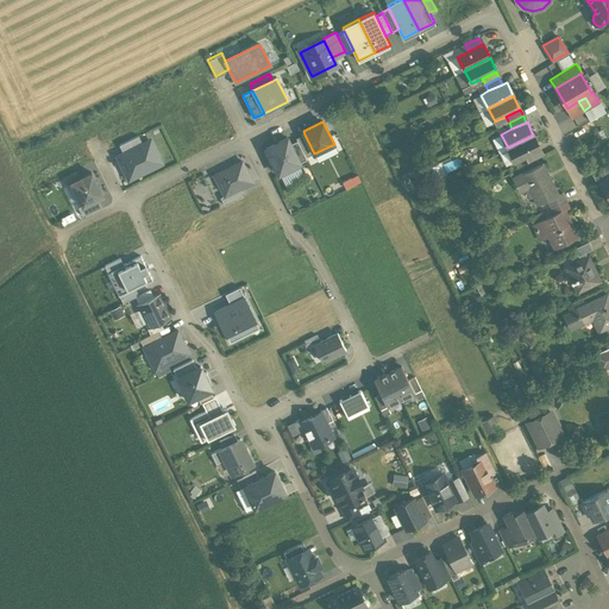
[(314,154),(305,135),(296,139),(297,142),(306,158),(314,154)]
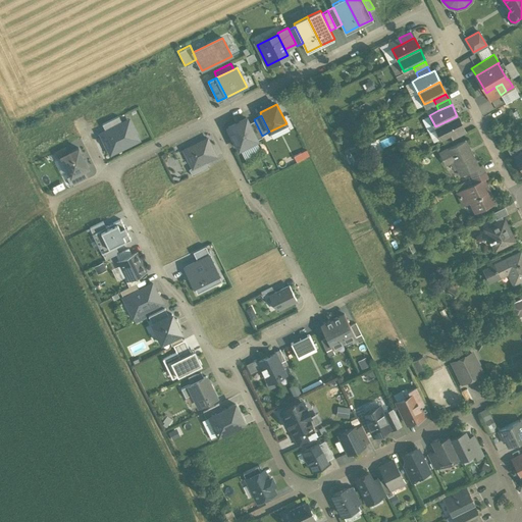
[(118,116),(102,124),(105,131),(121,122),(118,116)]
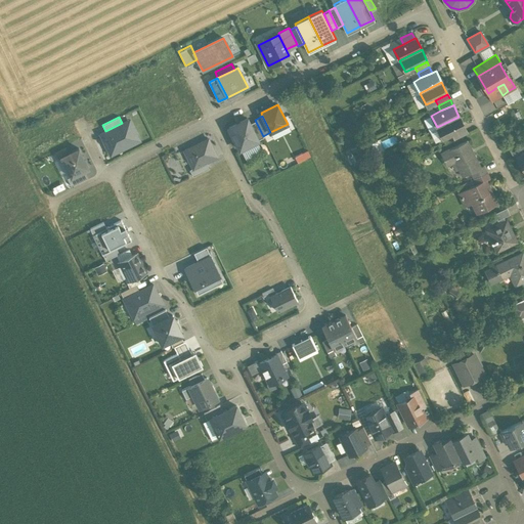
[(459,117),(437,127),(443,139),(452,134),(465,128),(459,117)]
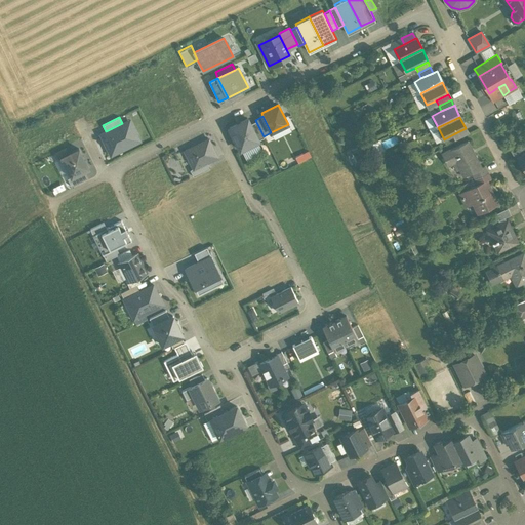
[(250,125),(247,119),(230,127),(240,150),(257,140),(250,125)]
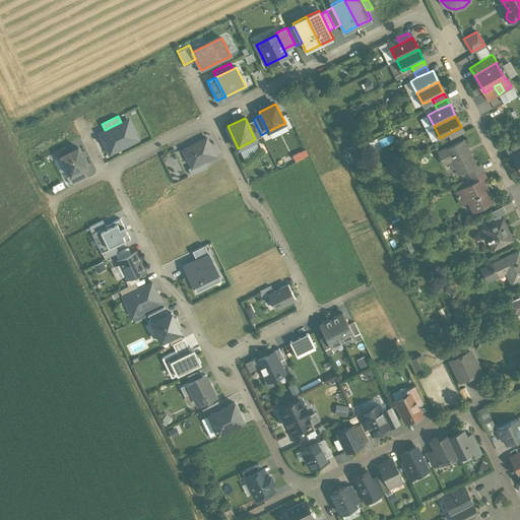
[(105,130),(100,133),(110,154),(139,139),(129,119),(121,122),(105,130)]
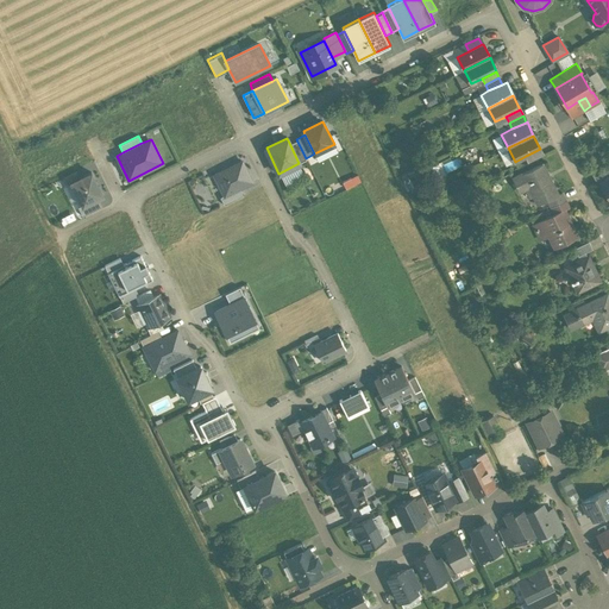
[(297,142),(290,145),(299,163),(307,159),(306,158),(297,142)]
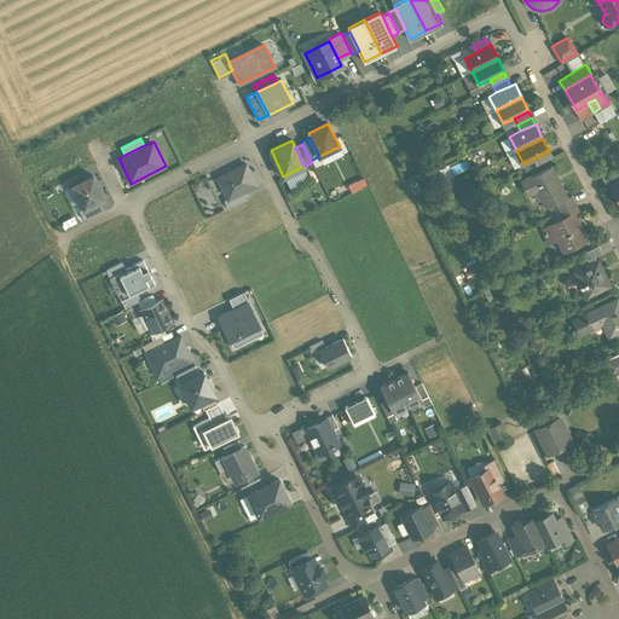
[(549,151),(534,158),(537,165),(551,158),(549,151)]
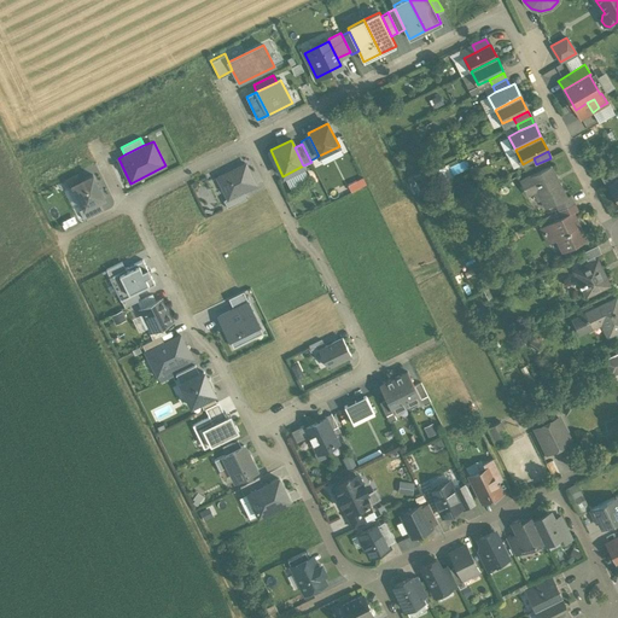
[(256,186),(245,164),(217,179),(228,199),(243,192),(256,186)]
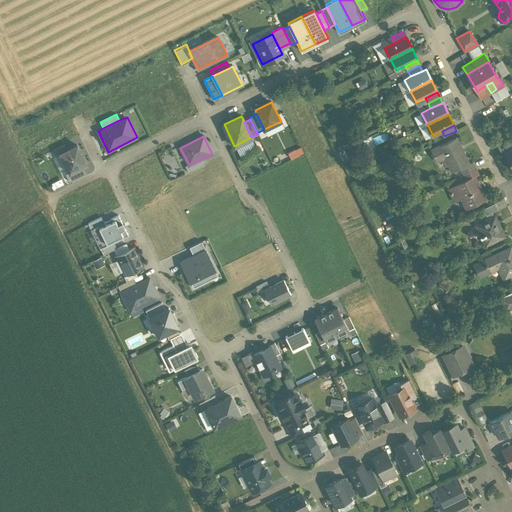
[(469,163),(456,137),(430,150),(435,159),(446,154),(450,163),(448,164),(452,172),(460,168),(469,164),(469,163)]
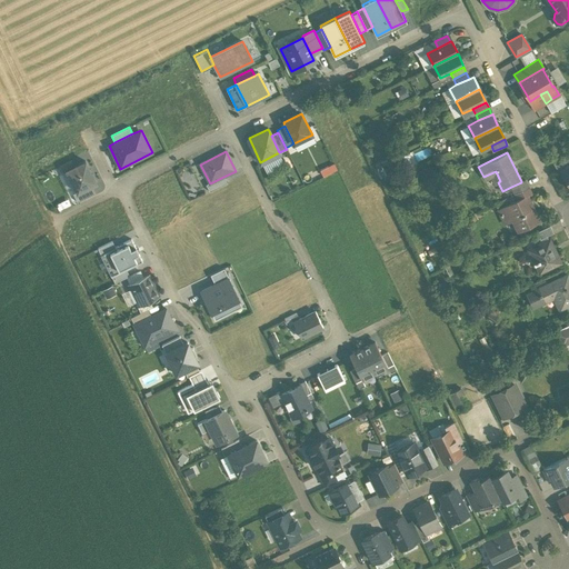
[(563,156),(552,162),(556,169),(559,168),(568,162),(563,156)]
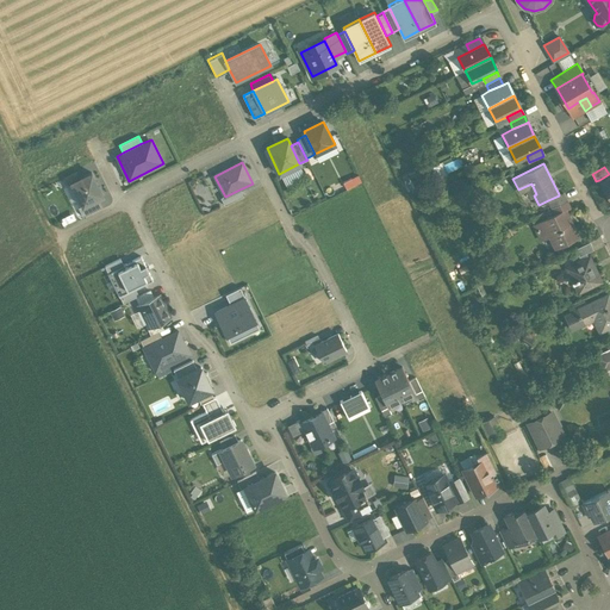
[(72,182),(80,179),(76,173),(64,179),(67,185),(72,182)]
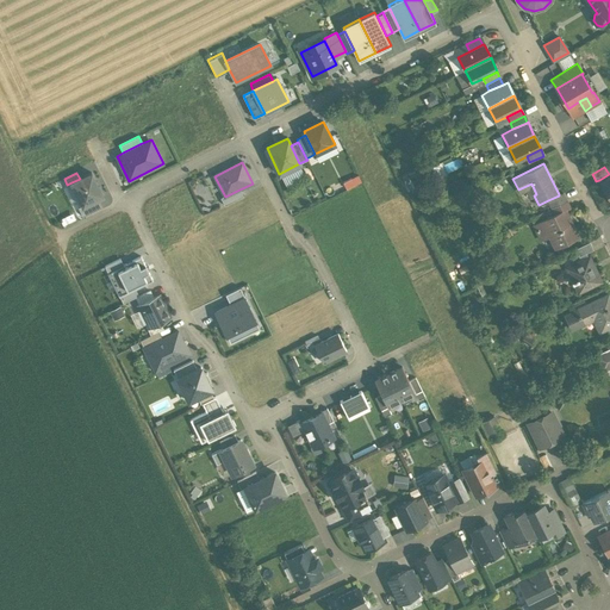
[(103,195),(91,173),(80,179),(72,182),(83,205),(98,198),(103,195)]
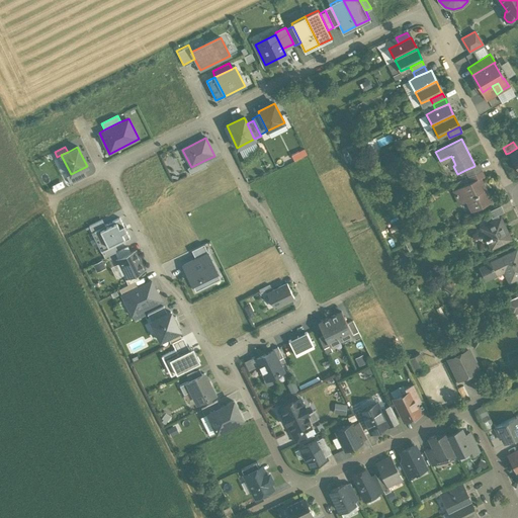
[(293,159),(307,153),(305,148),(291,154),(293,159)]
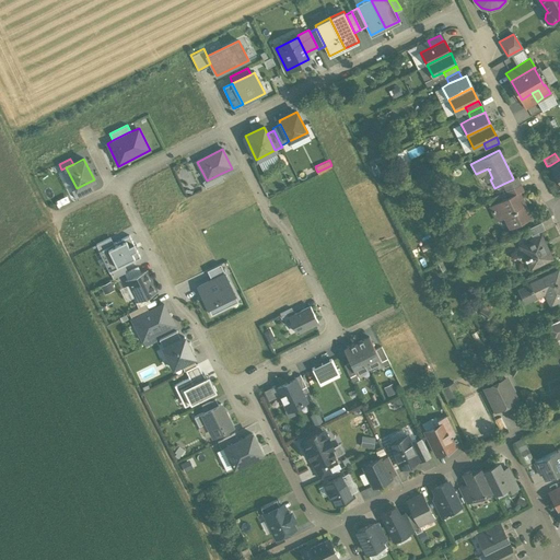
[(559,162),(559,160),(550,165),(559,182),(559,162)]
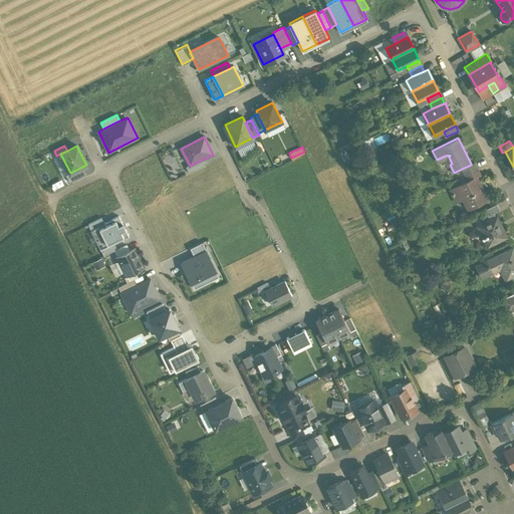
[(205,166),(202,160),(190,166),(187,167),(190,173),(205,166)]
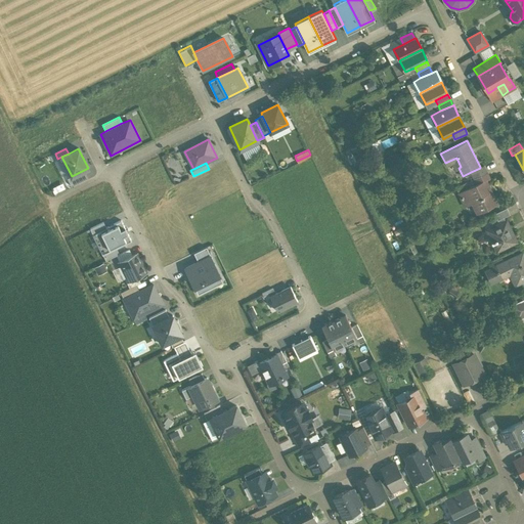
[(480,168),(471,172),(474,178),(486,172),(483,165),(480,167),(480,168)]
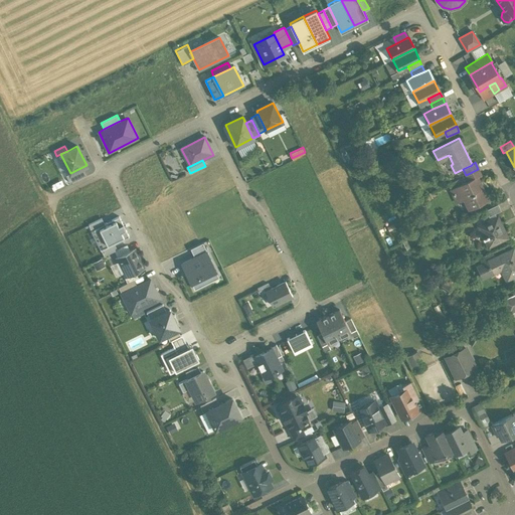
[(82,167),(70,173),(66,175),(69,182),(86,175),(82,167)]
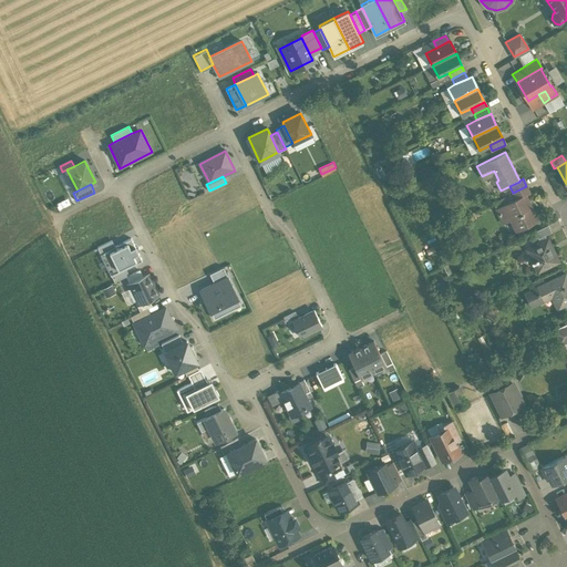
[(526,186),(513,193),(516,199),(525,195),(526,195),(531,194),(526,186)]
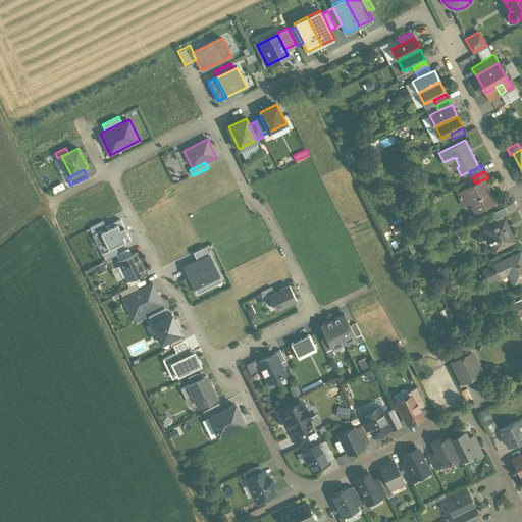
[(475,184),(456,193),(462,204),(471,199),(477,212),(496,203),(484,179),(483,179),(475,184)]
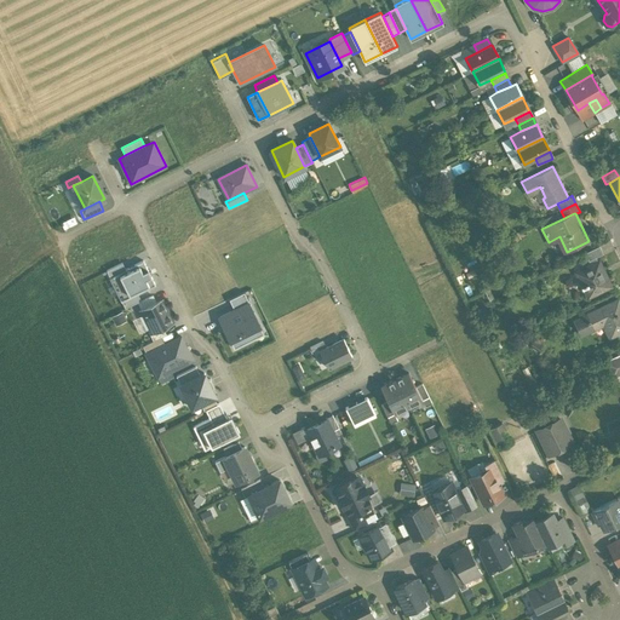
[(555,214),(539,219),(541,225),(556,220),(555,214)]
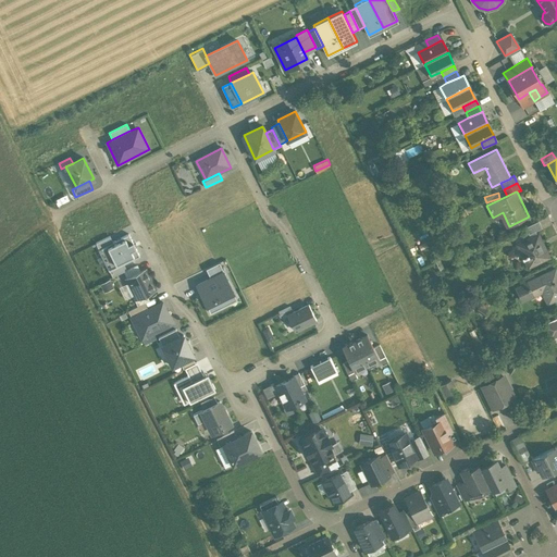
[(539,221),(525,227),(529,235),(542,229),(539,221)]
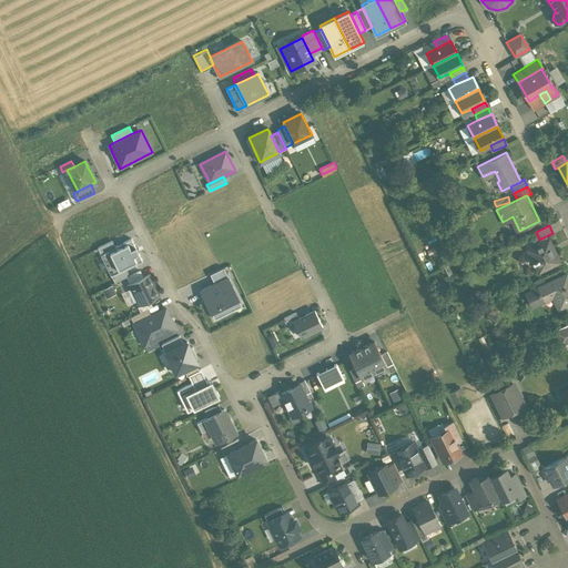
[(114,247),(100,254),(110,276),(124,270),(141,261),(131,239),(114,247)]
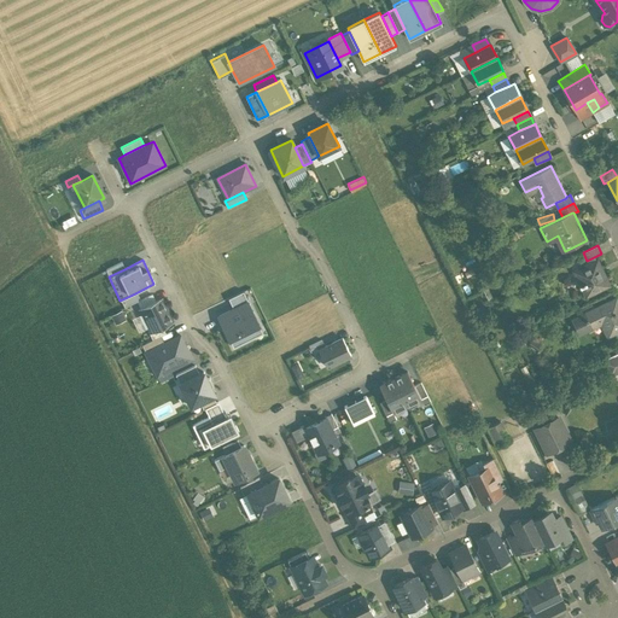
[(596,261),(573,272),(579,285),(578,285),(579,287),(581,287),(586,297),(608,286),(596,261)]
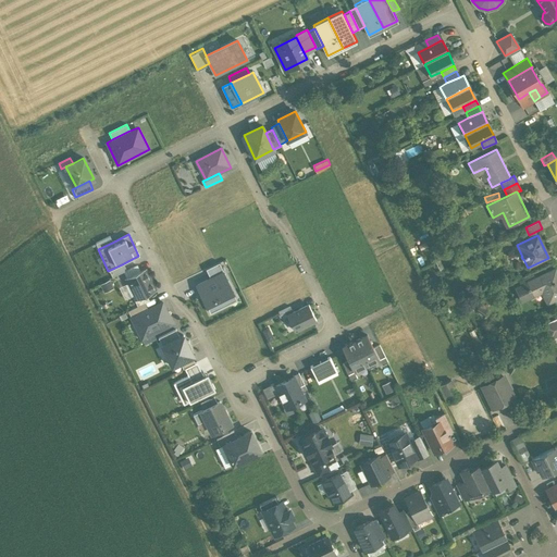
[(109,236),(95,244),(98,249),(112,243),(109,236)]
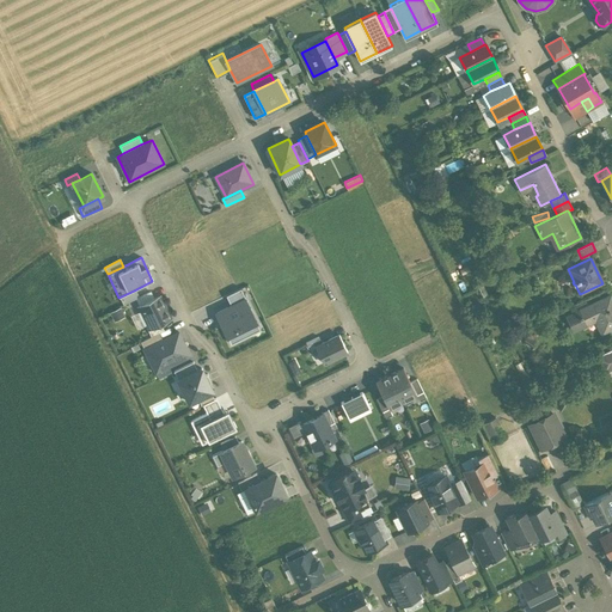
[(232,306),(245,299),(240,288),(226,295),(232,306)]
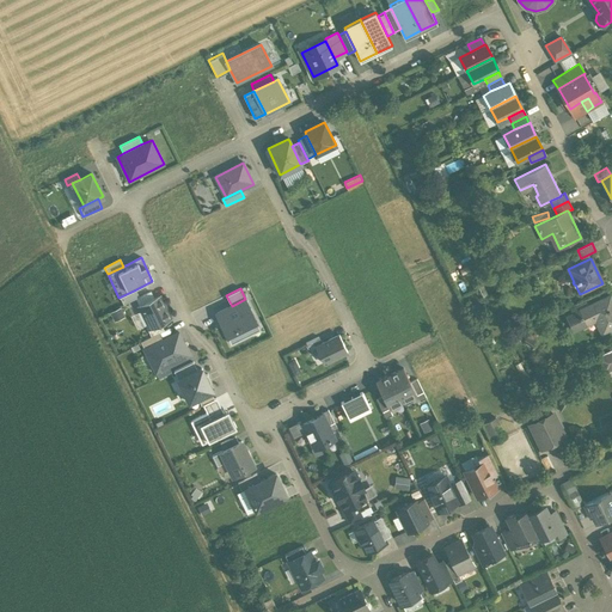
[(122,305),(138,297),(134,291),(118,298),(122,305)]
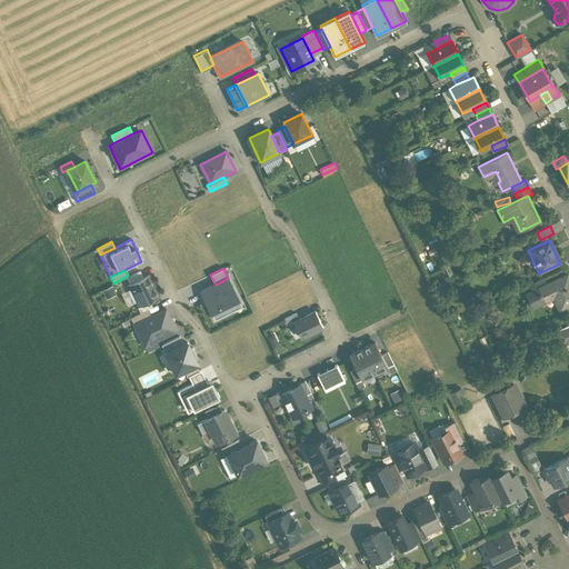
[(158,296),(148,276),(129,286),(138,306),(149,300),(158,296)]
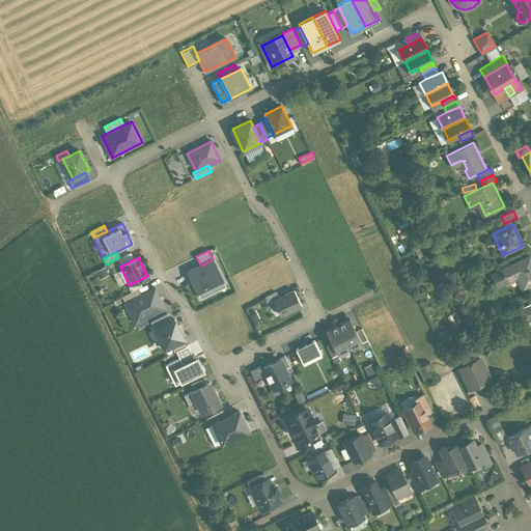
[(530,260),(529,257),(502,271),(507,280),(508,280),(515,276),(523,290),(530,285),(530,260)]
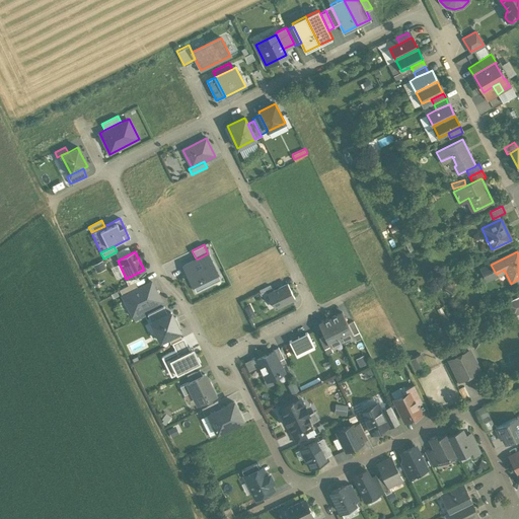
[(221,279),(208,253),(197,260),(182,267),(196,292),(221,279)]
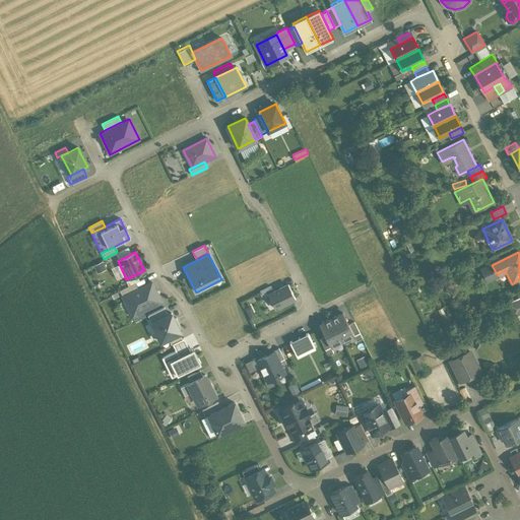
[(95,265),(98,271),(104,269),(102,262),(95,265)]
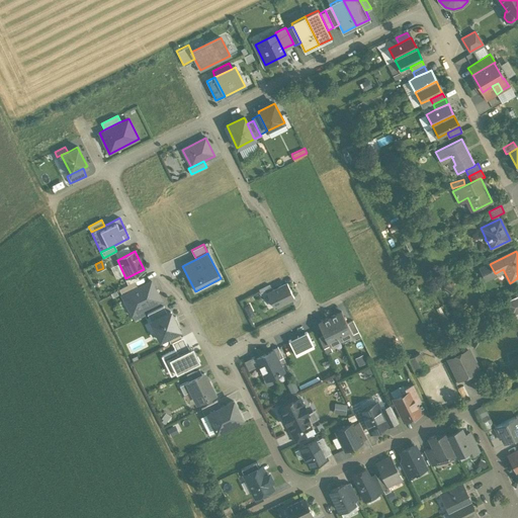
[(490,264),(480,268),(486,280),(497,275),(496,273),(495,273),(490,264)]
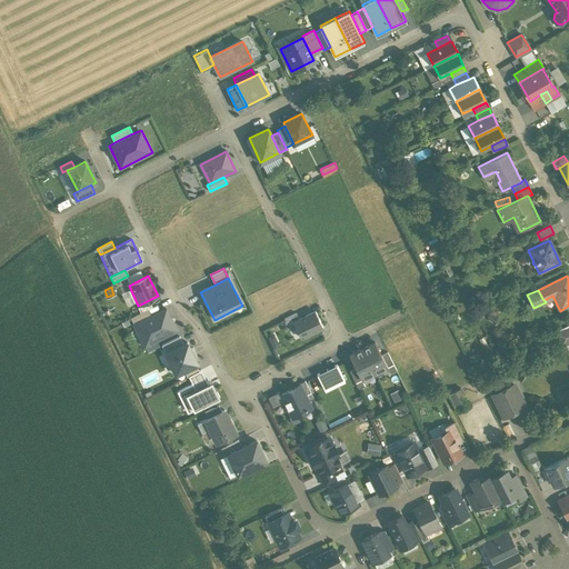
[(152,307),(149,300),(138,306),(141,312),(148,309),(152,307)]
